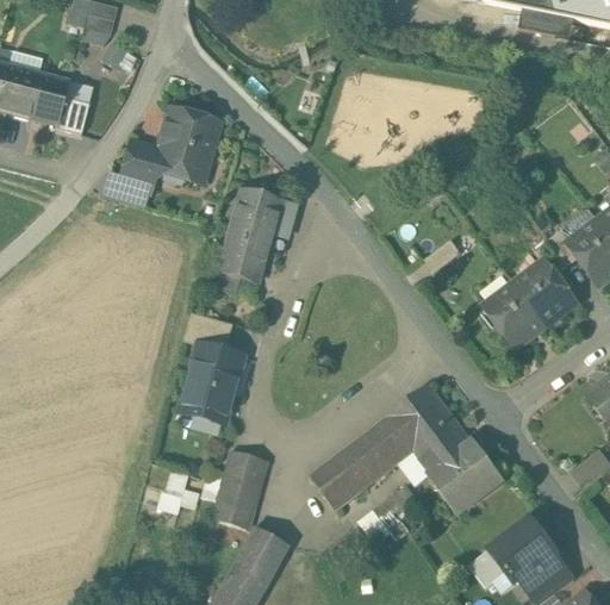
[(72,0),(67,23),(81,26),(85,13),(88,0),(72,0)]
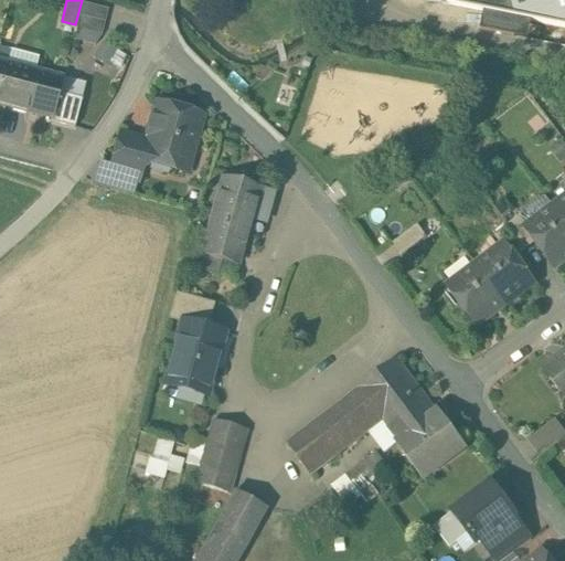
[(107,6),(86,0),(82,0),(78,12),(105,19),(107,6)]
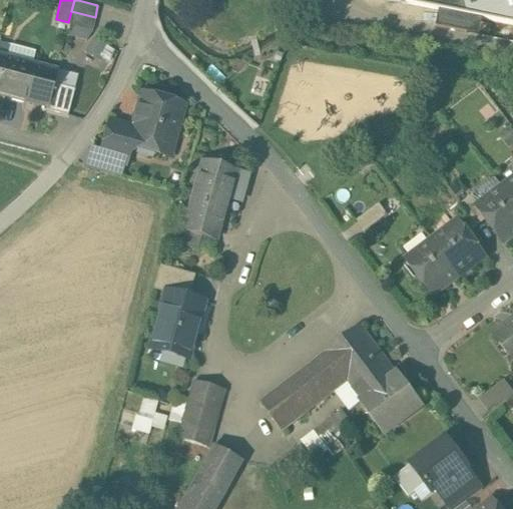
[(406,0),(439,6),(482,15),(512,20),(512,0),(406,0)]
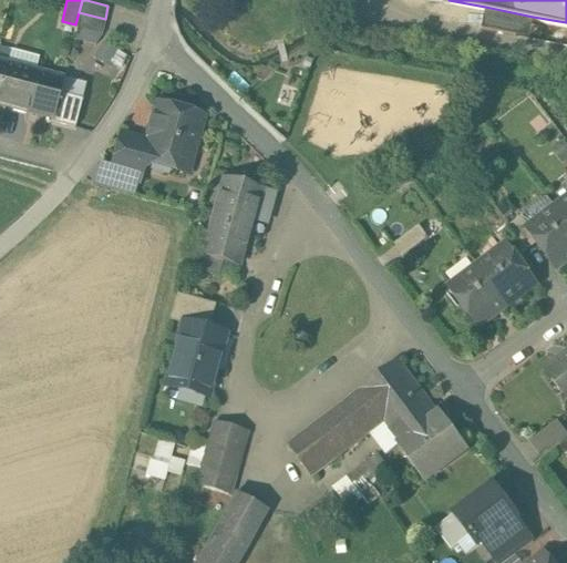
[(105,19),(79,12),(75,24),(85,28),(102,31),(105,19)]
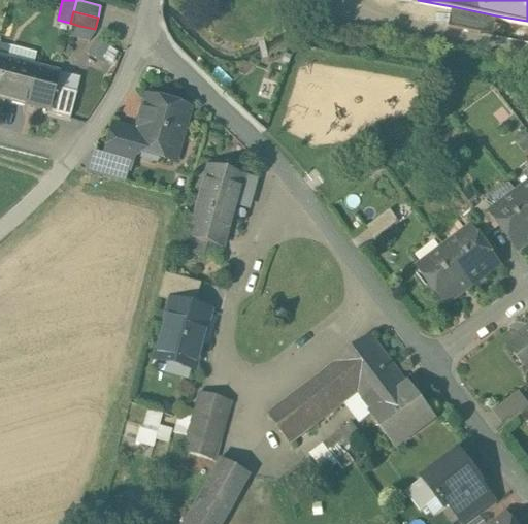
[(95,29),(79,26),(76,35),(89,38),(95,29)]
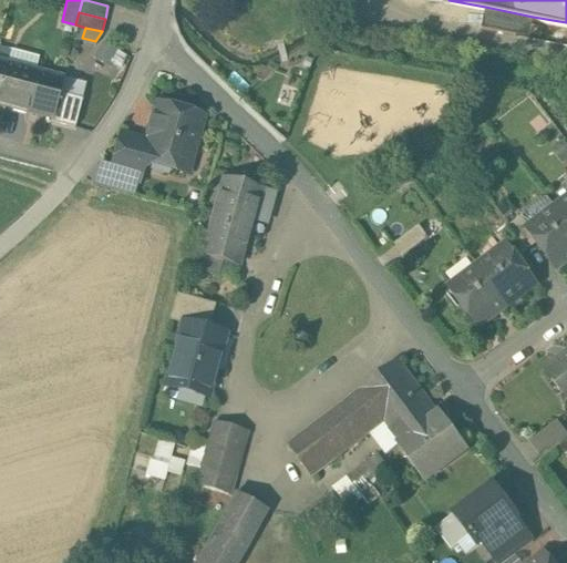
[(103,38),(99,53),(114,58),(117,42),(103,38)]
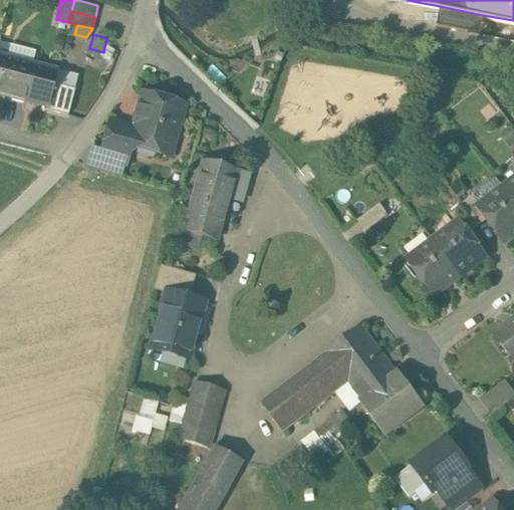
[(0,80),(7,54),(10,43),(0,39),(0,80)]
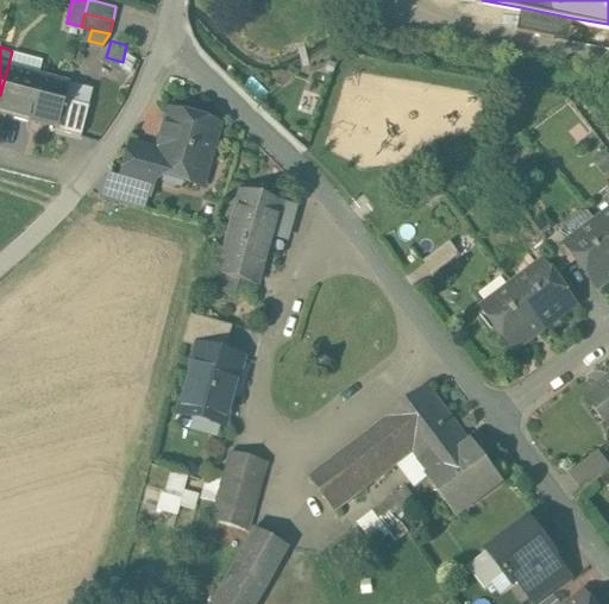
[(0,108),(27,115),(38,73),(8,64),(0,95),(0,108)]
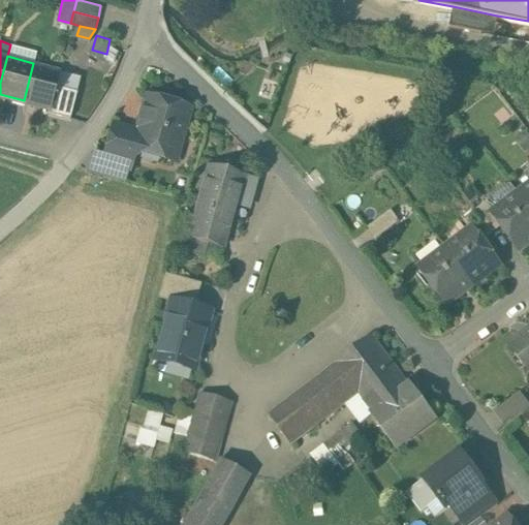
[(59,69),(33,63),(24,100),(50,107),(55,85),(59,69)]
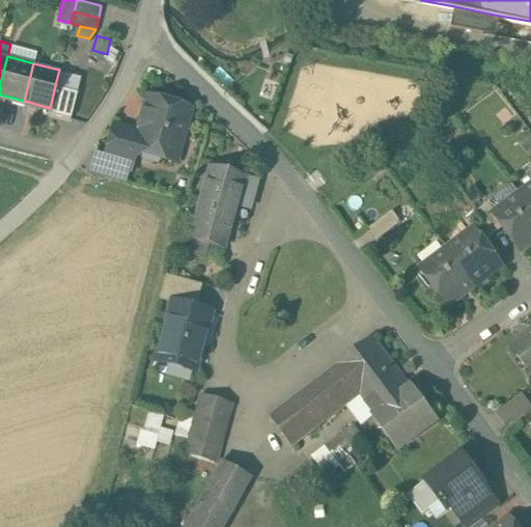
[(77,90),(55,85),(50,108),(49,112),(70,117),(77,90)]
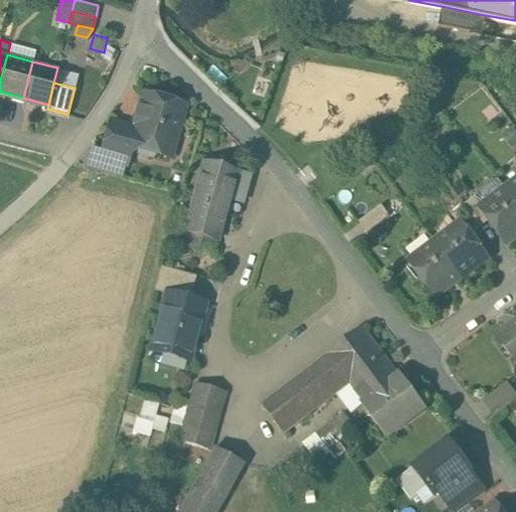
[(183,104),(142,93),(134,118),(136,118),(133,128),(131,136),(133,137),(153,143),(153,145),(155,150),(164,153),(169,150),(170,148),(183,104)]
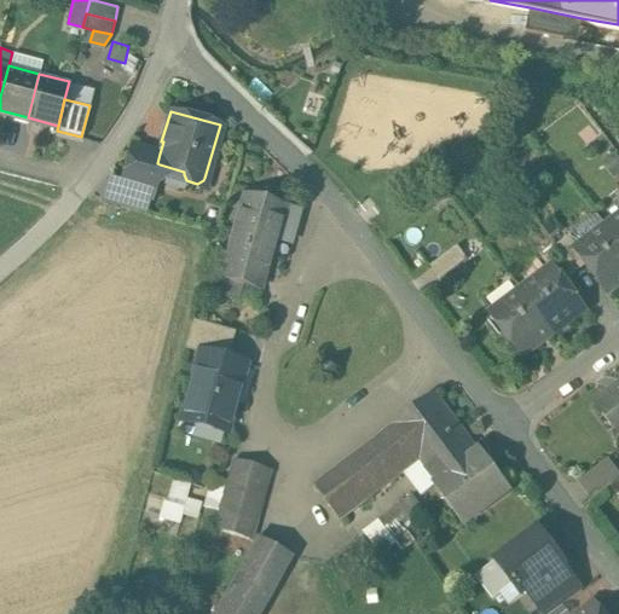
[(160,154),(131,145),(121,180),(152,189),(160,164),(157,163),(160,154)]
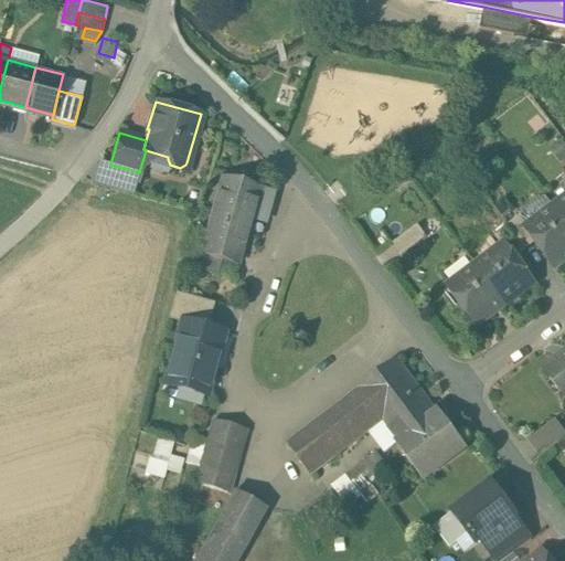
[(258,186),(221,175),(205,230),(205,231),(243,242),(253,208),(258,186)]
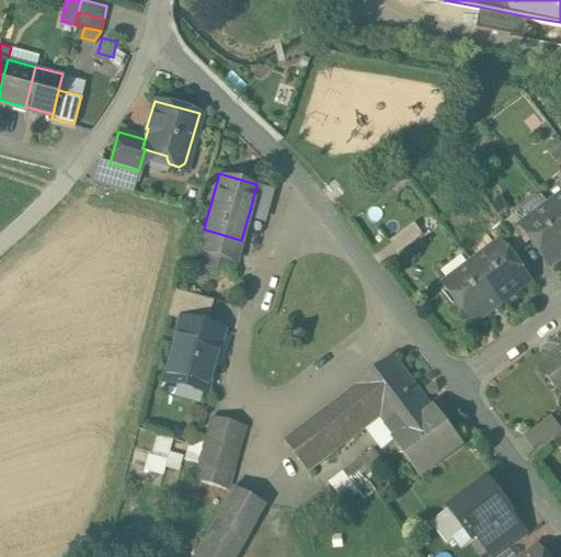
[(271,189),(256,184),(251,206),(264,211),(271,189)]
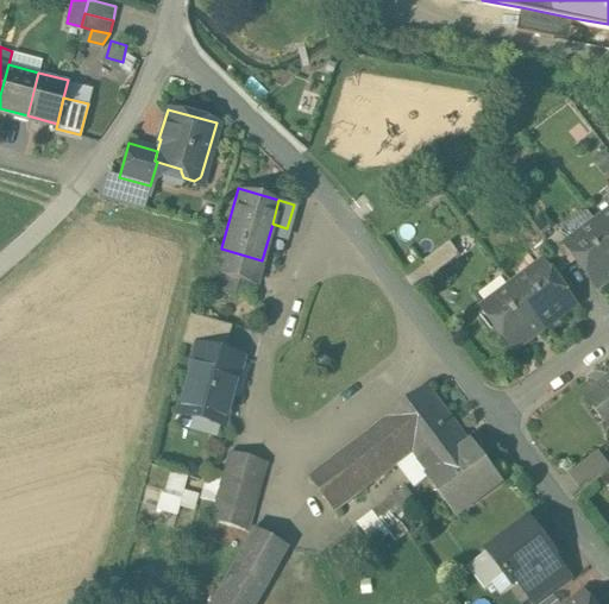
[(608,208),(596,218),(608,236),(608,208)]
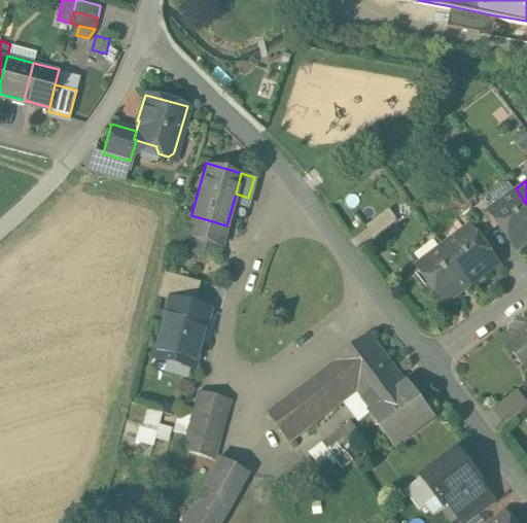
[(491,208),(490,209),(499,222),(517,245),(526,237),(526,204),(516,188),(491,208)]
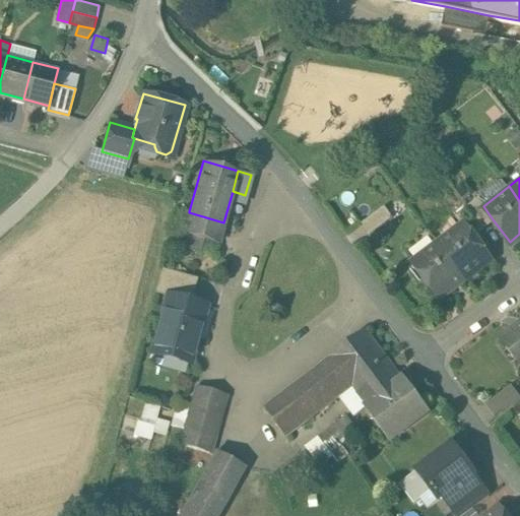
[(484,205),(476,196),(466,204),(483,227),(493,219),(483,206),(484,205)]
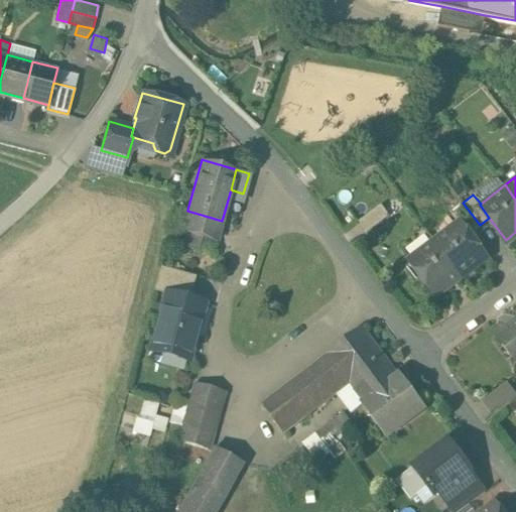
[(381,202),(359,219),(367,230),(389,213),(381,202)]
